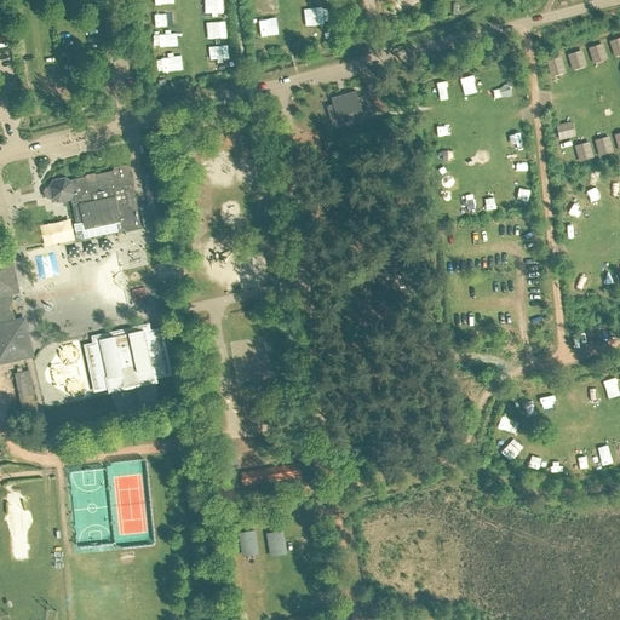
[(178,0),(179,11),(196,11),(195,0),(178,0)]
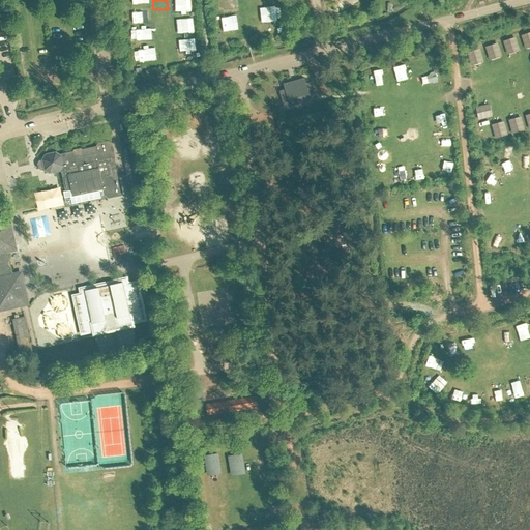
[(113,5),(114,22),(124,22),(124,5),(113,5)]
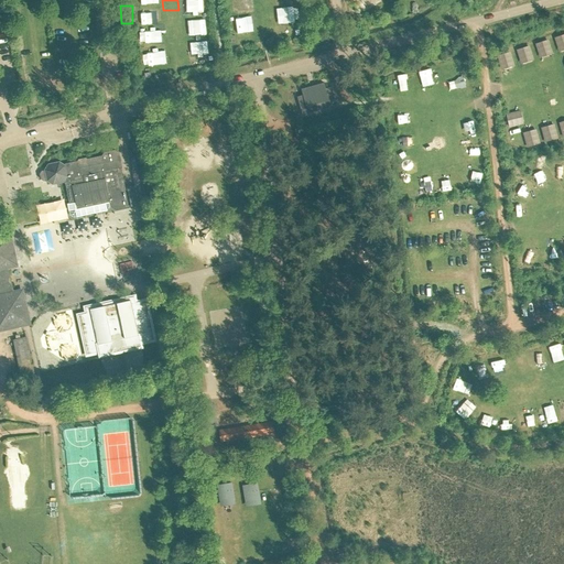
[(229,12),(215,13),(215,28),(230,28),(229,12)]
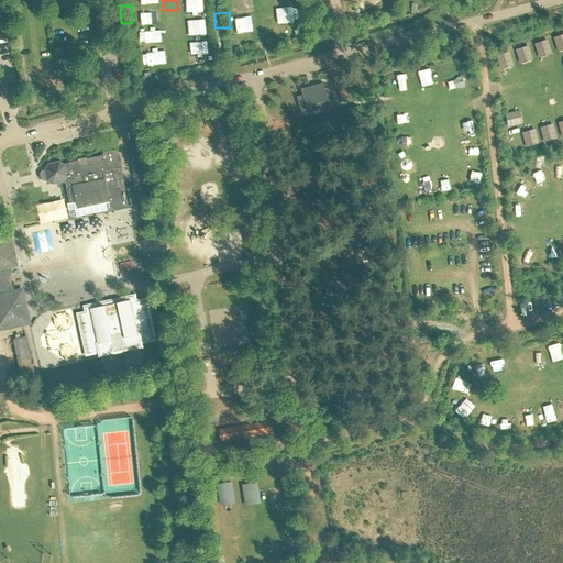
[(183,20),(164,21),(165,35),(184,34),(183,20)]
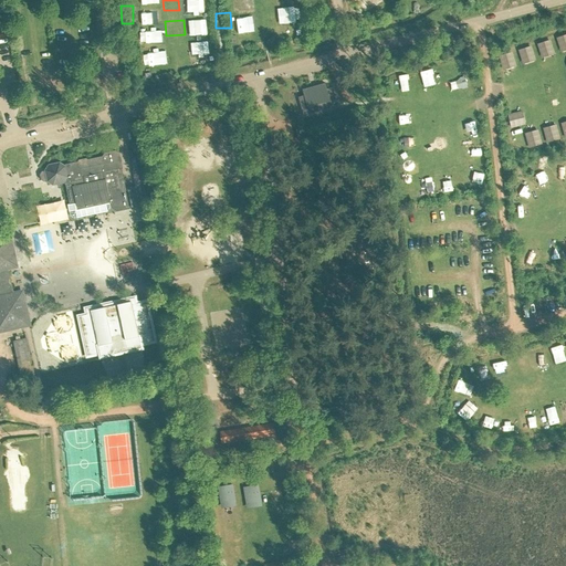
[(137,48),(127,50),(128,64),(139,62),(137,48)]
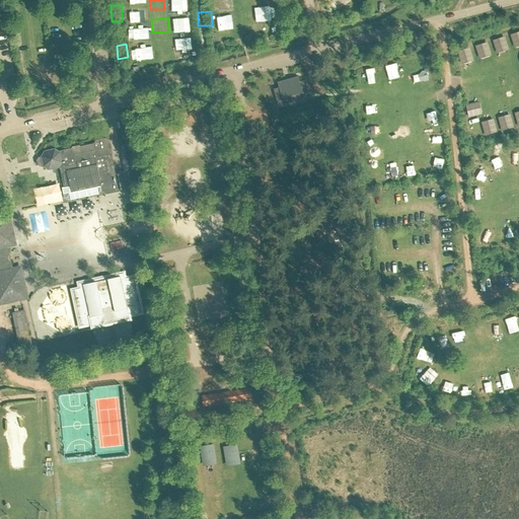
[(381,60),(376,66),(383,72),(388,65),(381,60)]
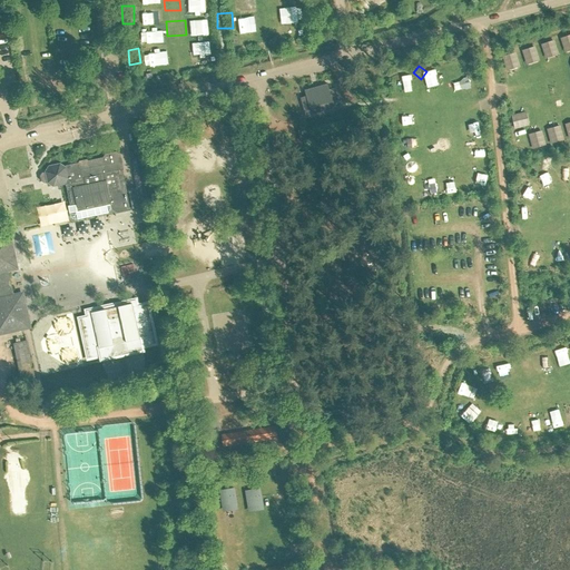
[(300,99),(305,118),(340,108),(334,89),(330,90),(327,85),(304,91),(305,98),(300,99)]
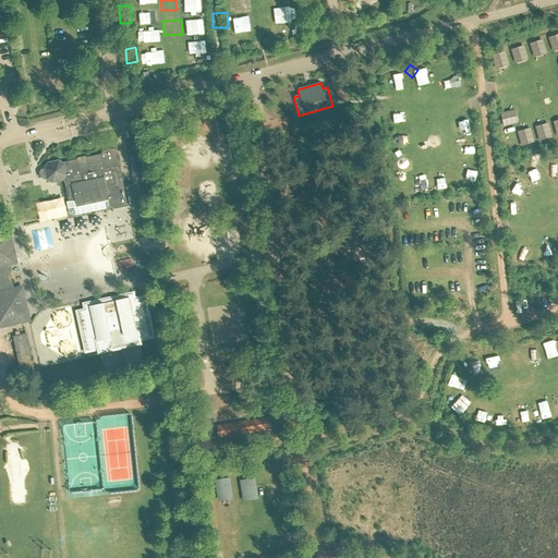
[(304,137),(301,126),(291,130),(294,141),(304,137)]
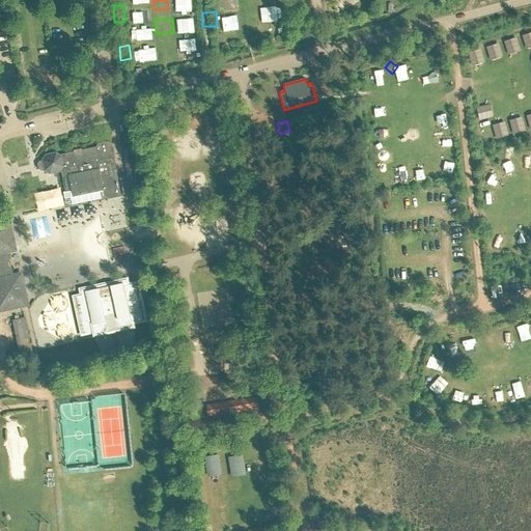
[(415,127),(416,136),(425,136),(424,126),(415,127)]
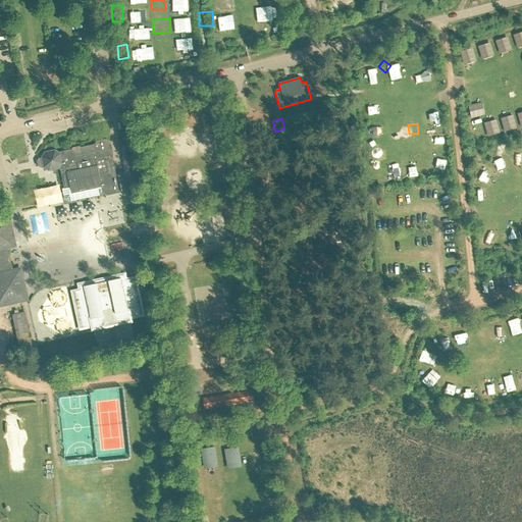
[(38,159),(38,160),(37,165),(40,167),(44,167),(48,170),(58,168),(59,166),(64,189),(61,189),(64,199),(68,202),(81,199),(83,195),(87,198),(99,195),(102,191),(107,195),(118,193),(115,176),(115,175),(111,156),(112,156),(109,142),(106,140),(97,142),(94,145),(81,148),(80,147),(72,148),(71,150),(60,152),(59,154),(55,151),(45,153),(42,158),(38,159)]
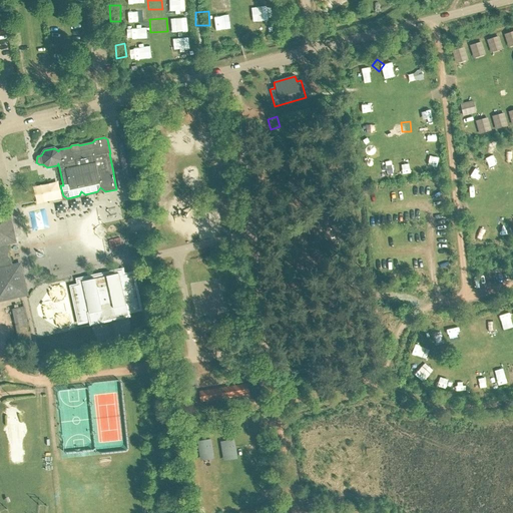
[(130,186),(120,137),(119,137),(116,137),(120,155),(119,155),(121,168),(114,170),(118,188),(127,186),(130,186)]
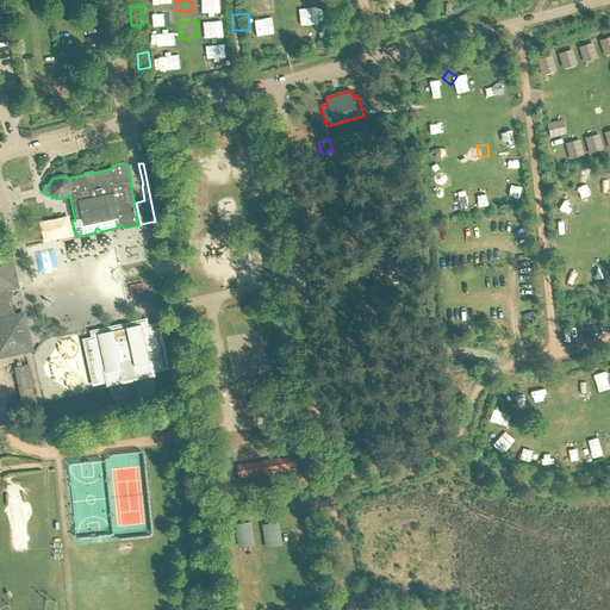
[(493,169),(481,169),(480,181),(493,181),(493,169)]
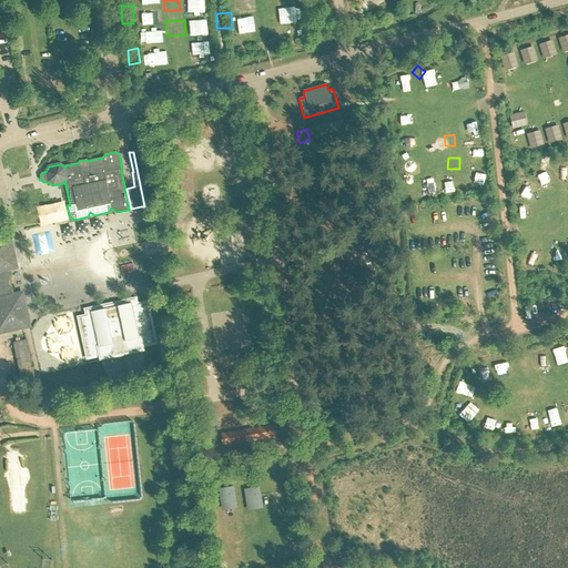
[(427,170),(414,173),(417,185),(429,183),(427,170)]
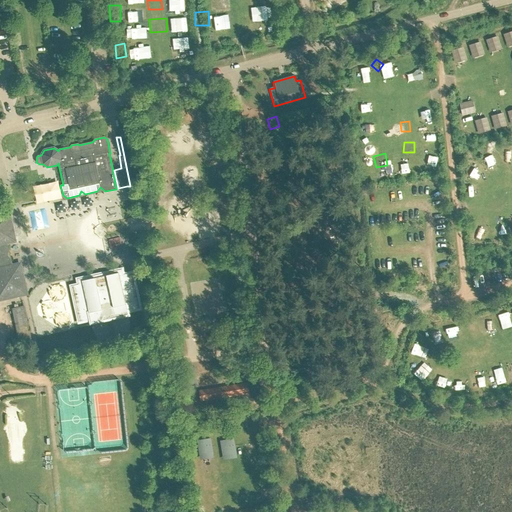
[(11,243),(15,238),(10,214),(4,211),(0,211),(0,300),(23,296),(26,290),(25,284),(21,282),(23,278),(21,267),(16,264),(11,265),(7,244),(11,243)]
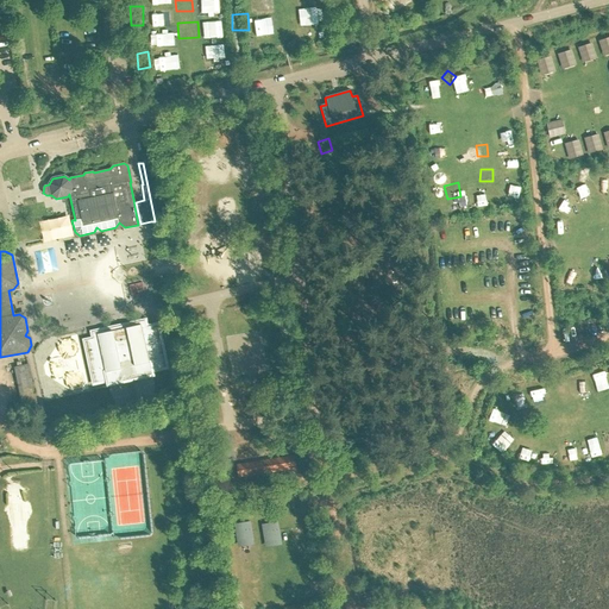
[(137,378),(152,375),(151,371),(167,368),(157,325),(146,327),(145,320),(92,332),(93,338),(83,340),(93,383),(107,381),(107,384),(124,381),(123,377),(136,374),(137,378)]
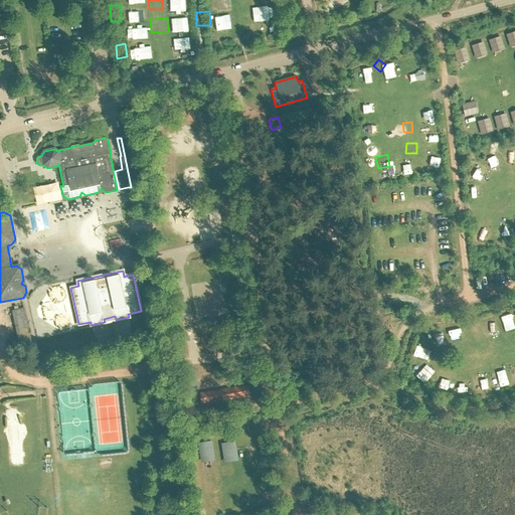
[(36,299),(42,298),(41,293),(46,292),(44,283),(33,286),(36,299)]
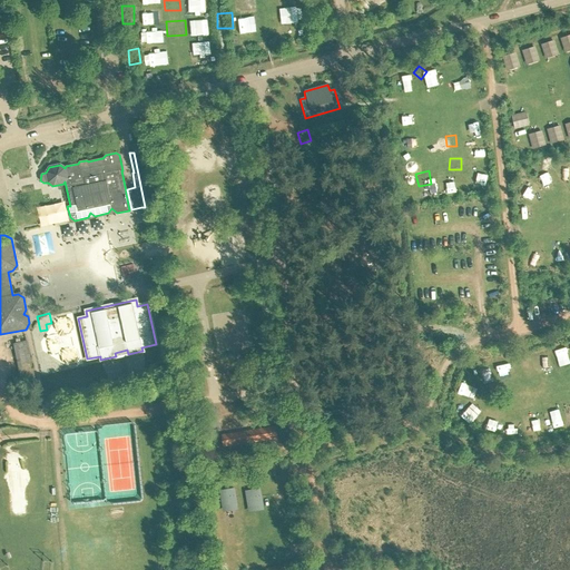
[(12,344),(21,385),(36,382),(27,341),(12,344)]
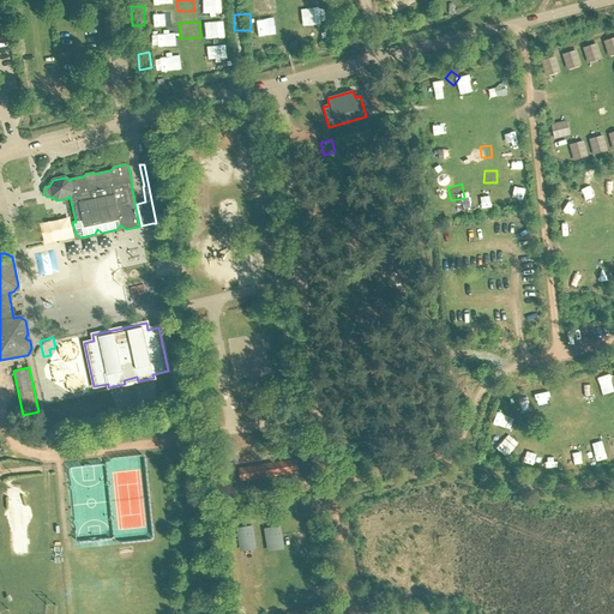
[(253,527),(235,529),(239,546),(256,543),(253,527)]
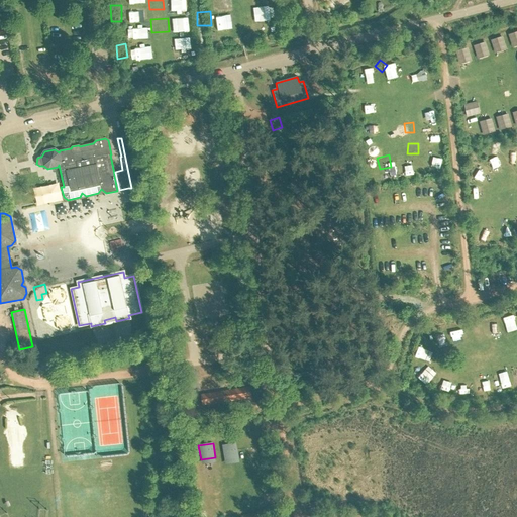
[(235,443),(221,446),(224,461),(238,458),(235,443)]
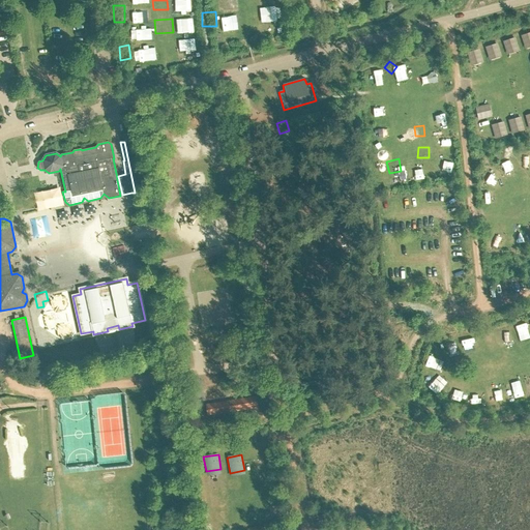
[(237,504),(247,509),(251,501),(240,497),(237,504)]
